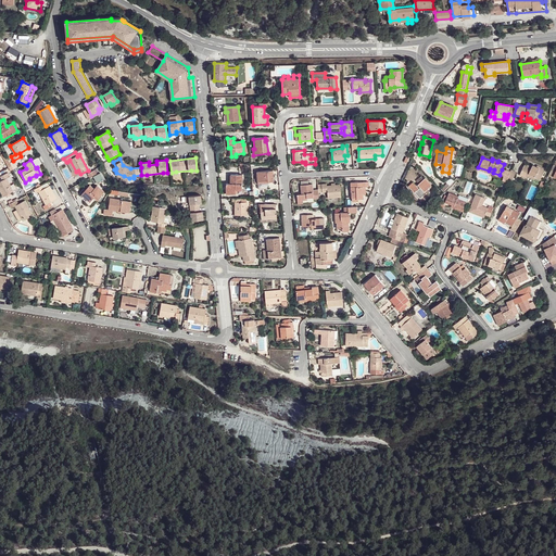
[(532,166),(525,163),(521,171),(529,174),(528,176),(534,179),(535,178),(541,180),(546,168),(540,166),(539,167),(536,166),(533,165),(532,166)]
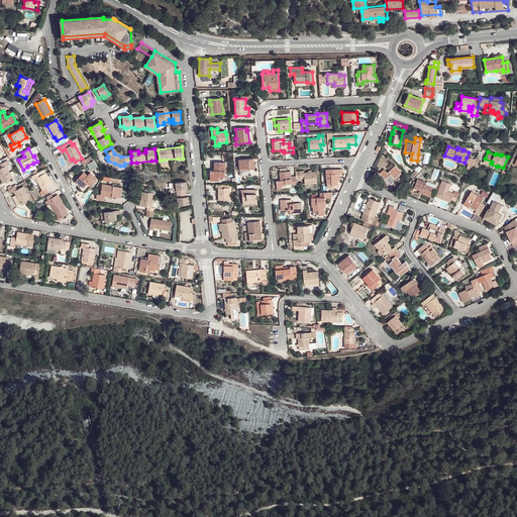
[(443,158),(464,165),(464,163),(458,161),(459,158),(455,157),(454,159),(444,156),(443,158)]
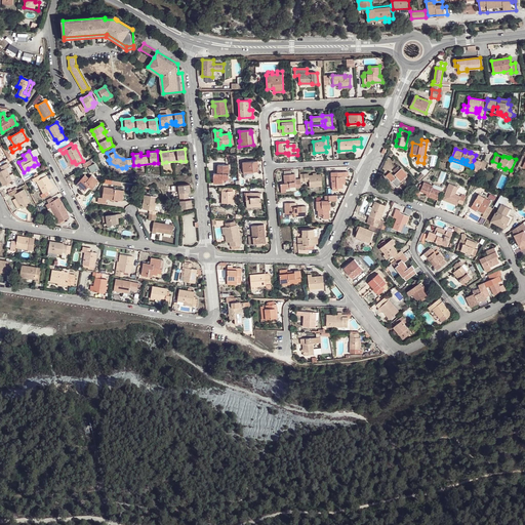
[(242,162),(243,171),(253,171),(258,171),(257,161),(242,162)]
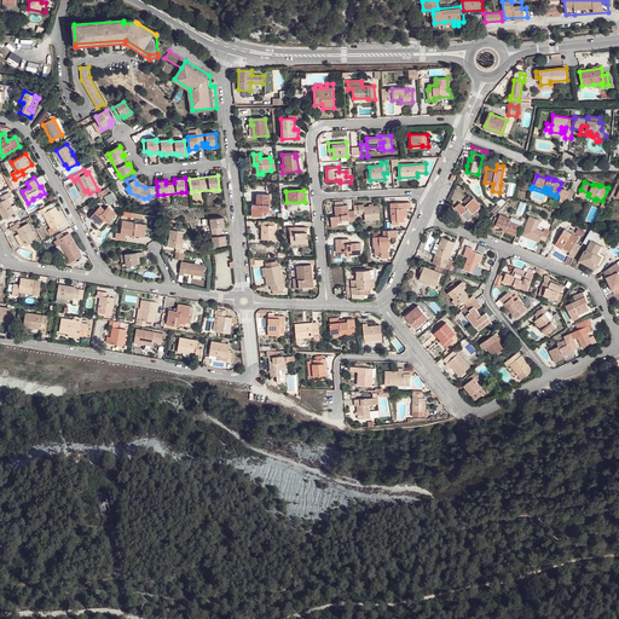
[(11,196),(9,192),(0,197),(3,201),(0,202),(0,212),(4,219),(15,213),(7,198),(11,196)]
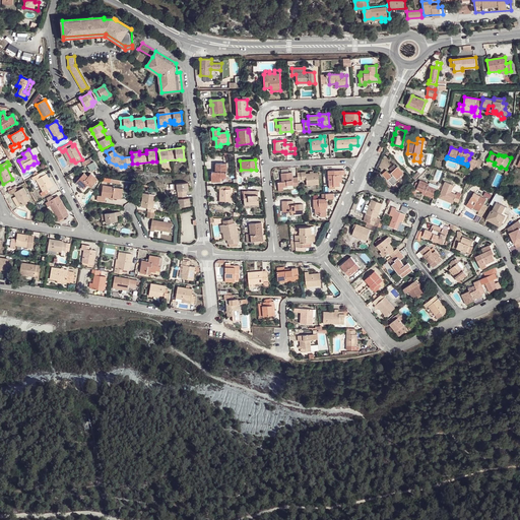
[(211,172),(211,179),(220,179),(220,177),(226,177),(226,164),(215,164),(215,172),(211,172)]
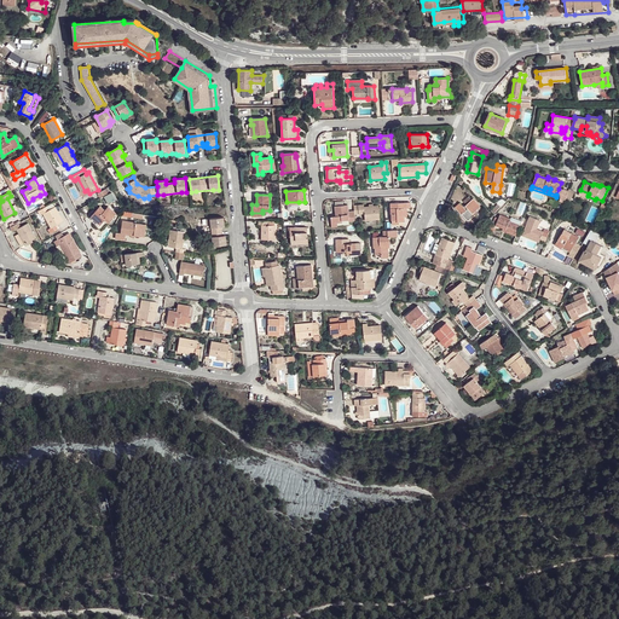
[(460,203),(455,208),(462,215),(464,213),(470,219),(468,220),(472,224),(479,218),(475,214),(474,215),(473,214),(476,210),(478,210),(480,208),(479,208),(480,207),(473,198),(466,206),(468,209),(467,210),(460,203)]
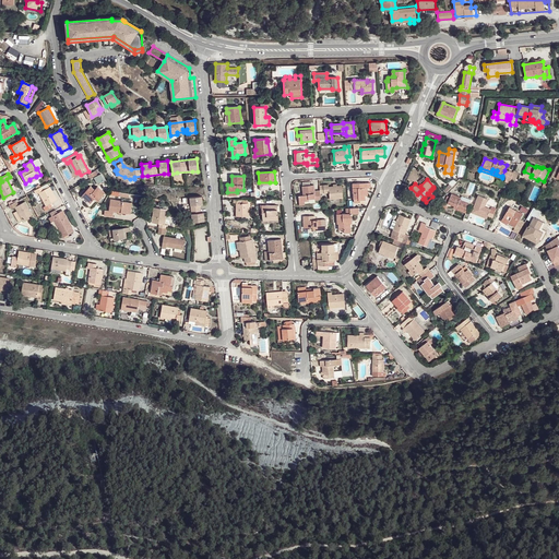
[(370,183),(353,183),(353,193),(354,193),(354,203),(359,203),(359,201),(366,201),(365,197),(368,195),(367,189),(370,188),(370,183)]
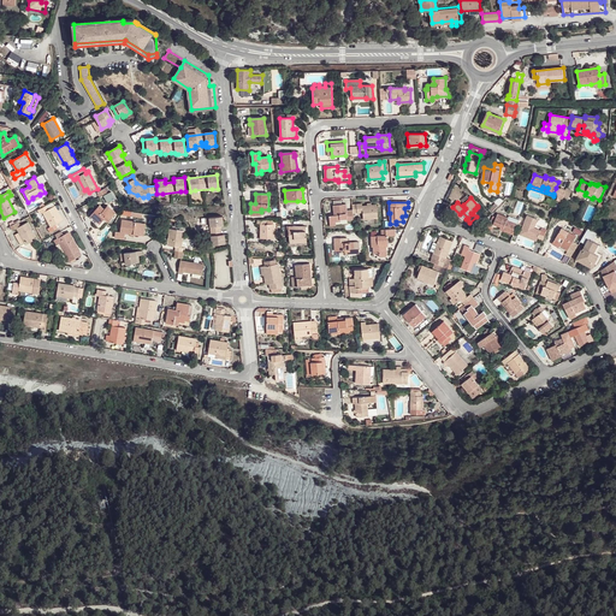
[(46,205),(37,209),(40,214),(43,212),(51,226),(48,229),(49,234),(58,229),(57,224),(63,220),(54,206),(48,209),(46,205)]
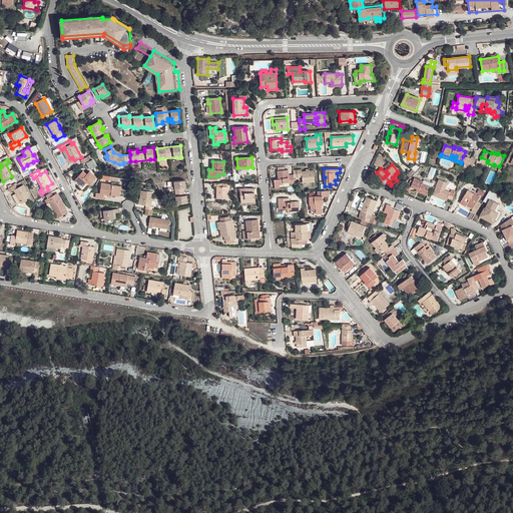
[(82,170),(75,179),(83,186),(87,182),(90,184),(96,176),(89,170),(86,174),(82,170)]
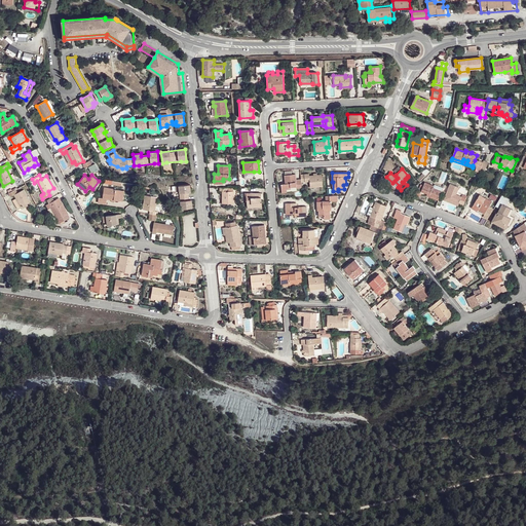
[(297,188),(302,188),(301,182),(301,180),(296,180),(296,175),(285,176),(286,184),(282,184),(282,189),(287,189),(291,189),(291,187),(297,186),(297,188)]
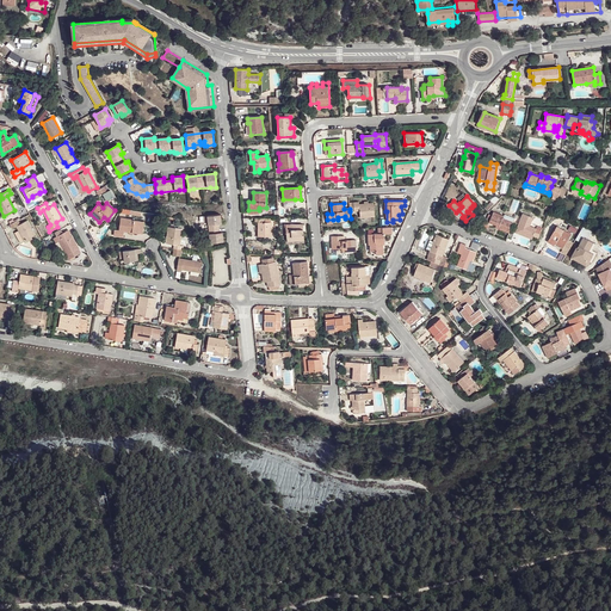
[(350,209),(350,211),(359,211),(360,217),(375,216),(374,203),(369,204),(364,204),(359,205),(358,203),(350,203),(350,209)]
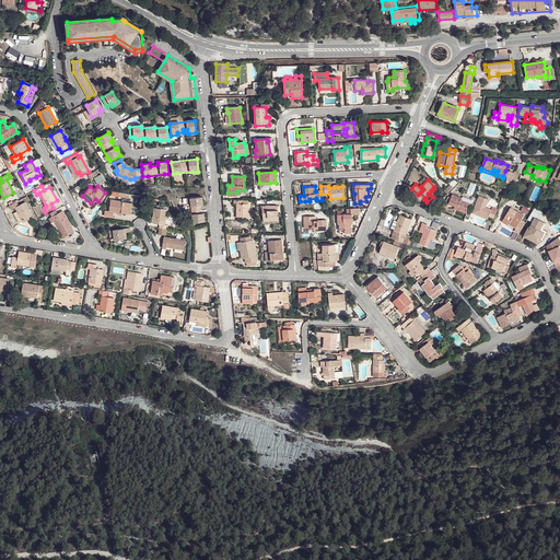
[(457,210),(467,213),(470,203),(462,200),(463,198),(452,194),(452,196),(450,203),(446,201),(445,201),(442,208),(446,210),(448,203),(455,207),(458,208),(457,210)]
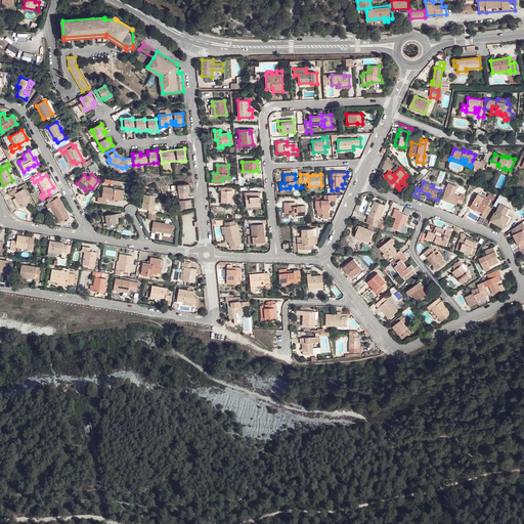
[(454,195),(454,194),(457,186),(448,183),(442,199),(446,201),(447,199),(457,203),(462,205),(464,198),(460,197),(460,198),(454,195)]
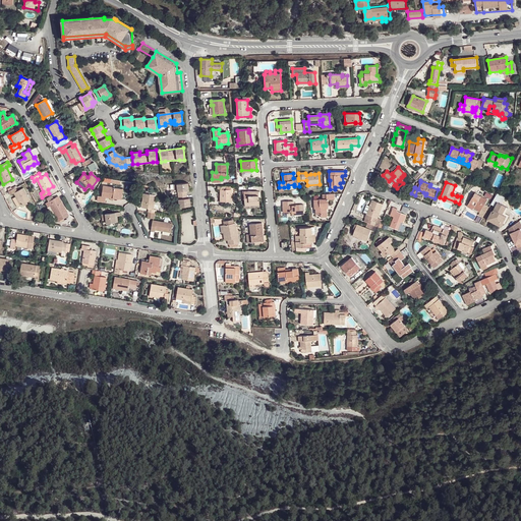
[(188,183),(176,184),(177,188),(178,203),(179,209),(190,208),(189,198),(187,198),(186,191),(188,191),(188,183)]
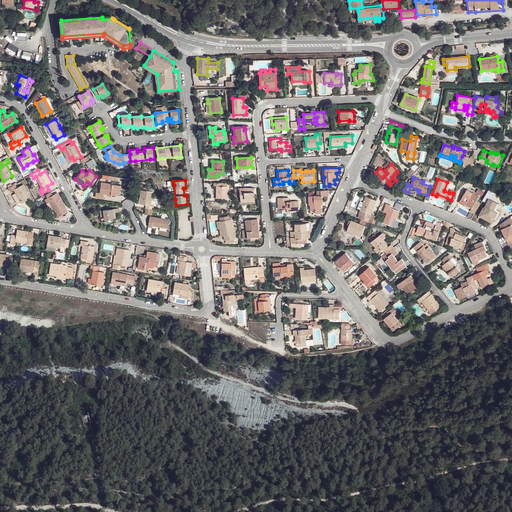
[(223,182),(213,182),(213,186),(217,186),(217,191),(217,198),(227,198),(227,186),(223,186),(223,182)]
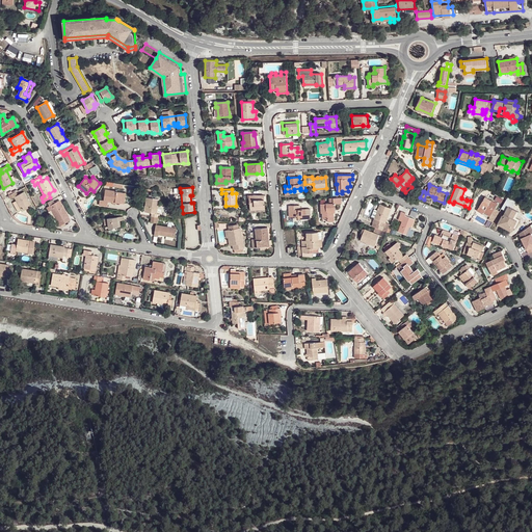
[(121,203),(122,192),(105,190),(104,201),(100,200),(99,205),(108,206),(108,202),(121,203)]
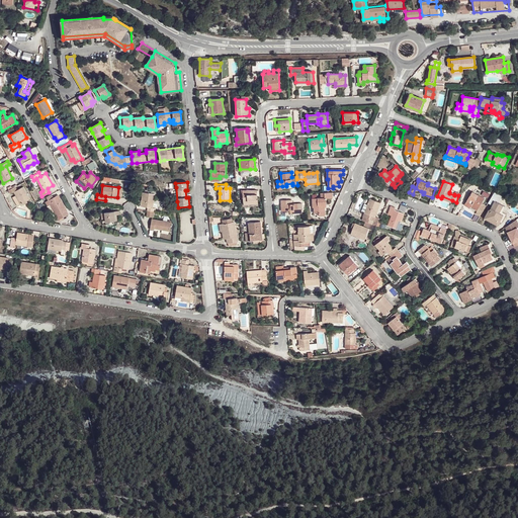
[(12,188),(9,190),(11,193),(14,192),(20,204),(23,202),(27,201),(30,199),(23,186),(17,190),(15,186),(15,187),(12,188)]
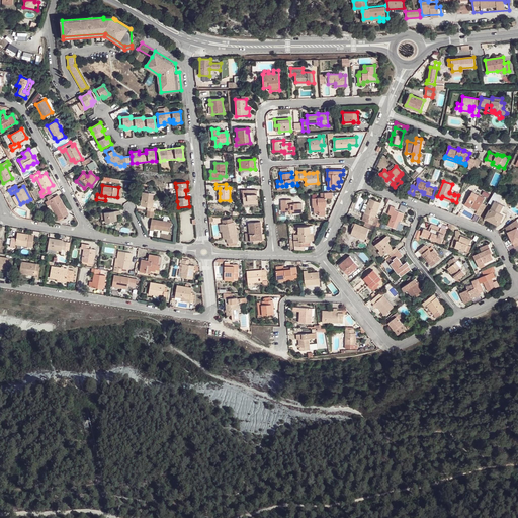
[(255,190),(247,190),(246,195),(243,196),(243,202),(254,201),(254,203),(258,203),(257,193),(255,194),(255,190)]
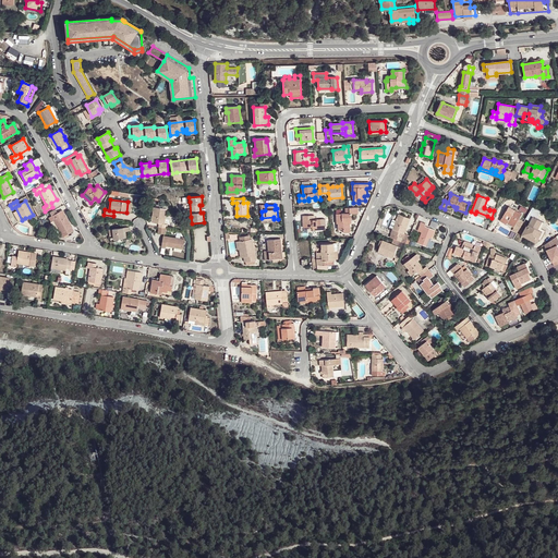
[(159,223),(158,228),(167,229),(167,225),(164,223),(166,209),(154,207),(153,217),(152,221),(152,222),(159,223)]
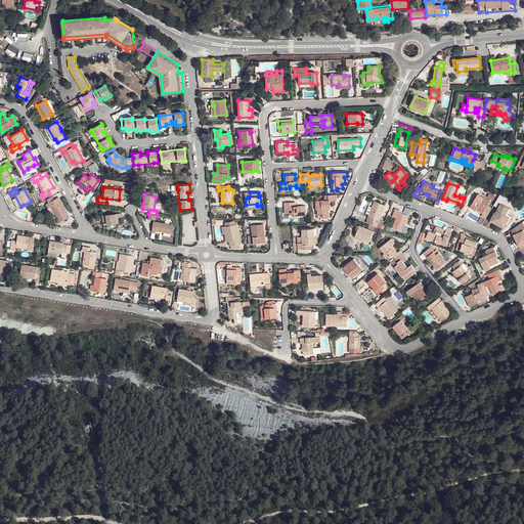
[(336,194),(328,195),(324,195),(324,201),(316,201),(316,211),(318,210),(318,216),(322,216),(329,216),(329,210),(326,210),(326,208),(331,207),(330,201),(336,201),(336,194)]
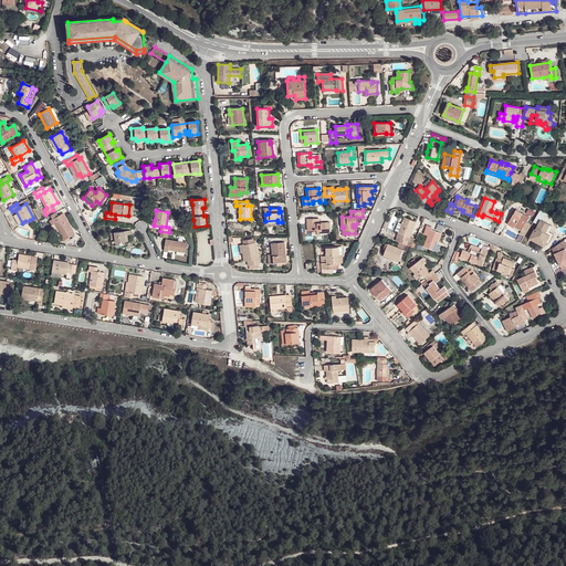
[(528,217),(516,210),(507,224),(513,228),(515,226),(521,230),(528,217)]
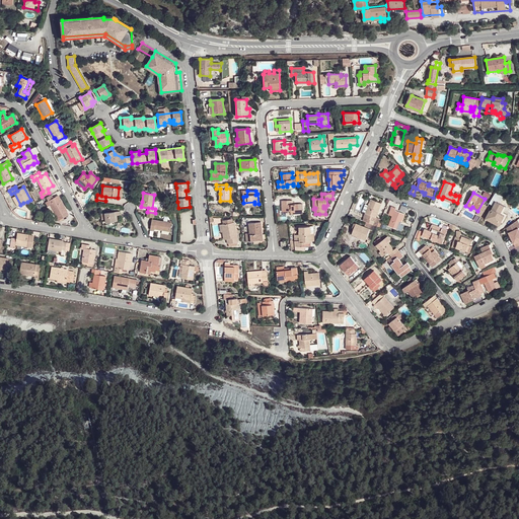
[(54,198),(46,203),(48,207),(51,205),(57,217),(56,217),(58,221),(68,215),(60,199),(56,201),(54,198)]
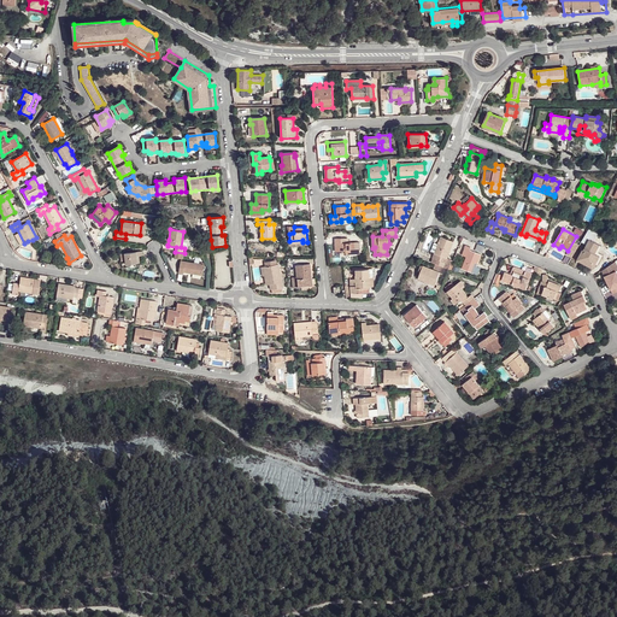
[(335,252),(345,251),(347,251),(348,254),(360,254),(359,248),(356,248),(356,244),(356,242),(347,242),(347,238),(334,239),(335,252)]
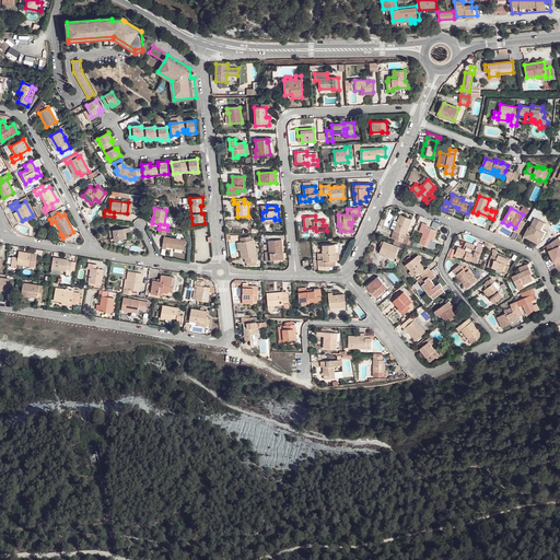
[(395,240),(403,243),(407,231),(408,231),(409,229),(408,228),(411,220),(400,216),(393,234),(396,235),(395,240)]
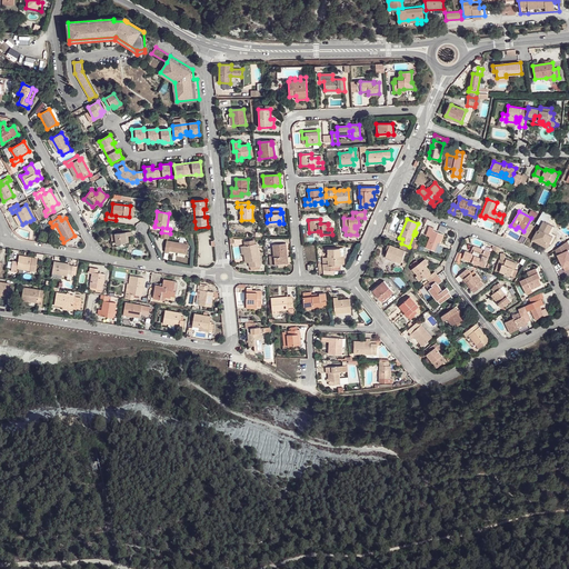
[(548,233),(552,226),(543,221),(538,231),(537,230),(533,238),(539,240),(538,242),(545,247),(547,242),(549,243),(552,236),(548,233)]
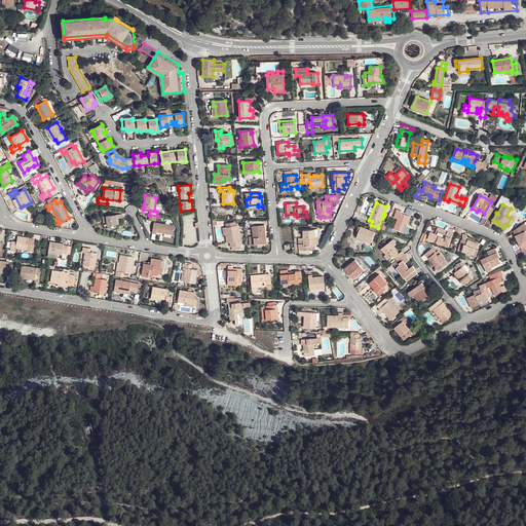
[(405,224),(407,225),(410,217),(401,213),(402,211),(397,209),(393,218),(398,219),(393,229),(402,232),(405,224)]
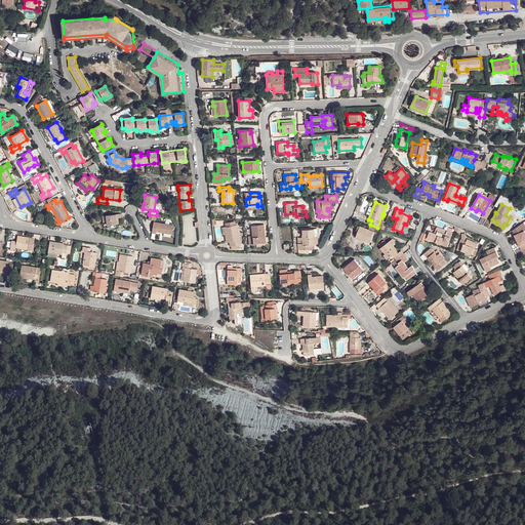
[(115,218),(117,217),(120,217),(120,214),(105,214),(105,224),(115,224),(115,218)]
